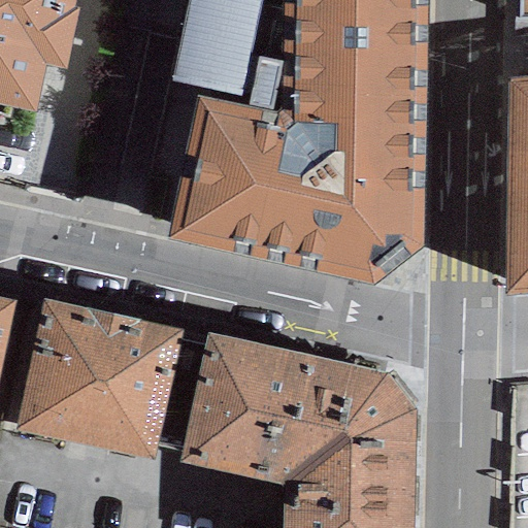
[(73,0),(0,0),(0,104),(34,111),(44,66),(64,70),(77,7),(72,6),(73,0)]
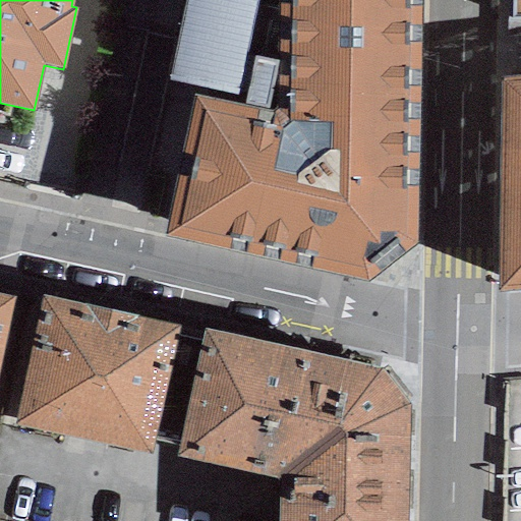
[(420,0),(280,0),(279,112),(217,100),(195,96),(175,190),(165,234),(368,284),(418,244),(420,0)]
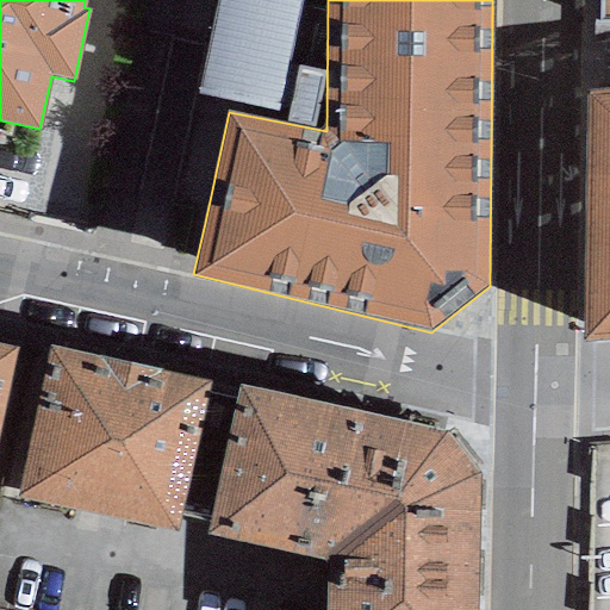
[(299,0),(218,0),(198,95),(287,114),(284,122),(313,126),(323,74),(287,67),(299,0)]
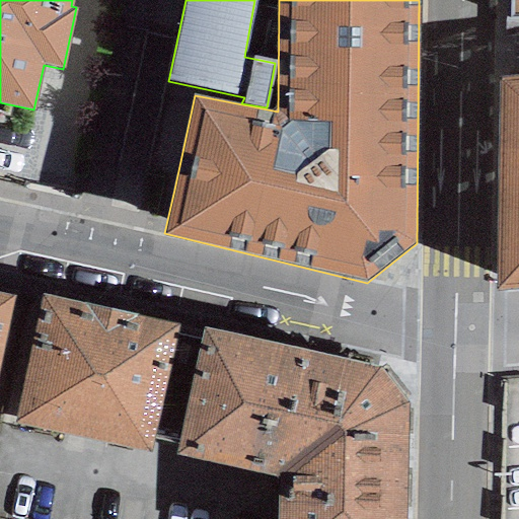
[(518,0),(509,0),(509,19),(518,19),(518,0)]
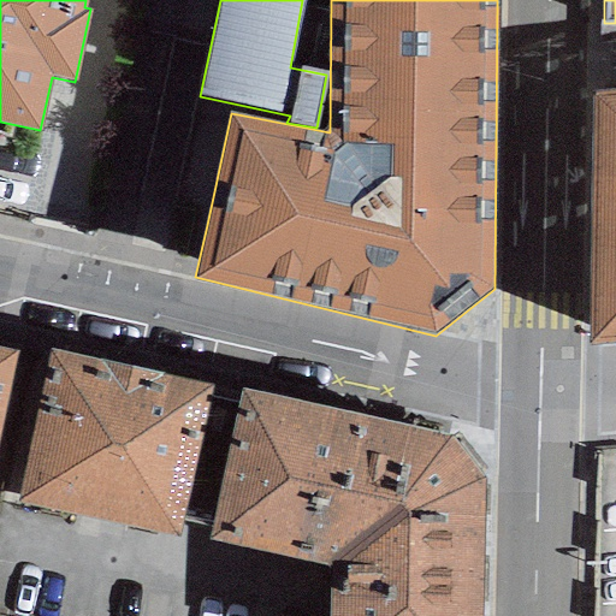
[(615,92),(593,95),(586,345),(615,342),(615,92)]
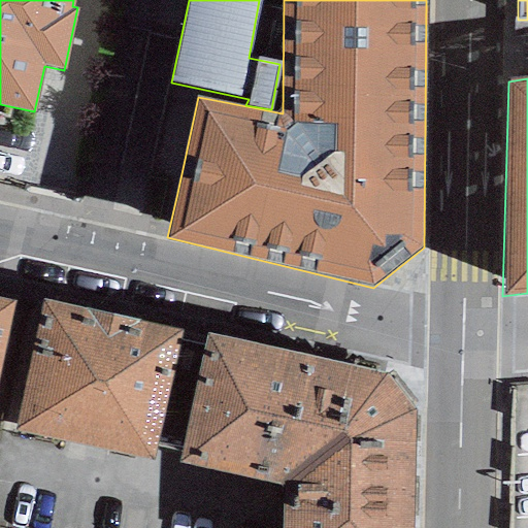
[(0,364),(14,302),(0,298),(0,364)]
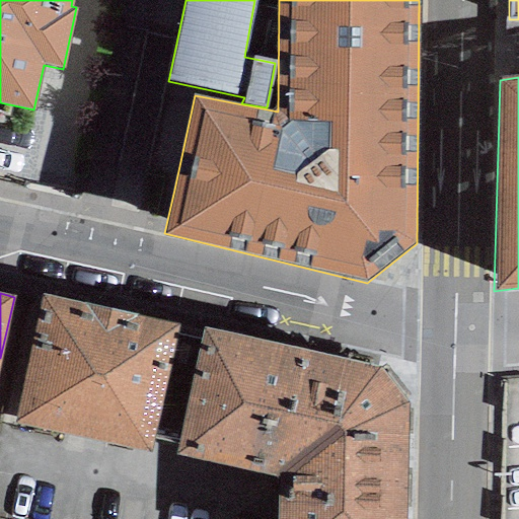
[(179,322),(44,293),(14,423),(151,452),(153,441),(175,339),(179,322)]
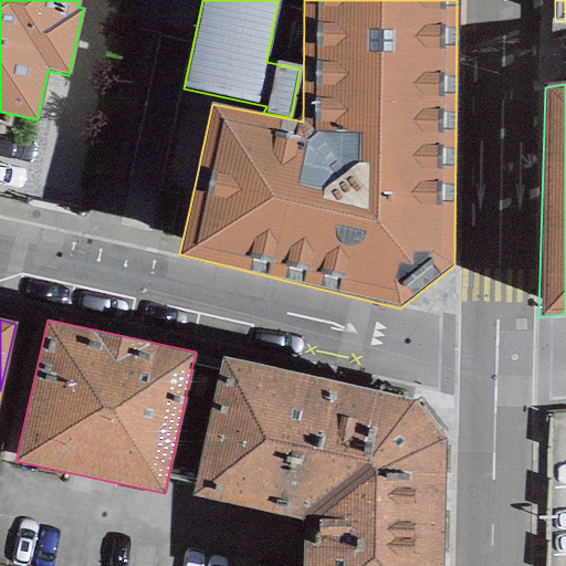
[(220,376),(191,369),(167,481),(196,485),(192,494),(297,515),(305,530),(304,565),(441,565),(447,440),(412,399),(223,356),(220,376)]
